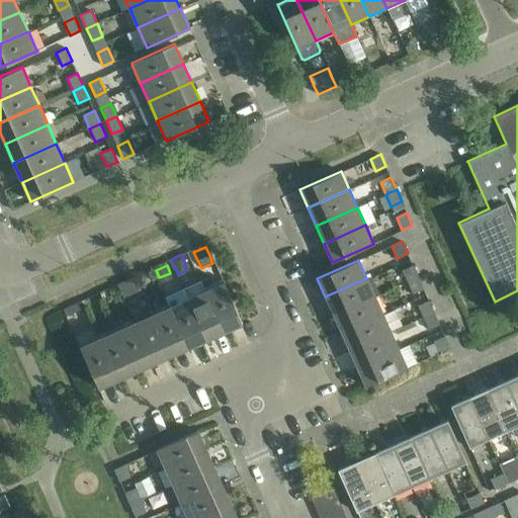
[(418,276),(413,265),(402,270),(407,281),(418,276)]
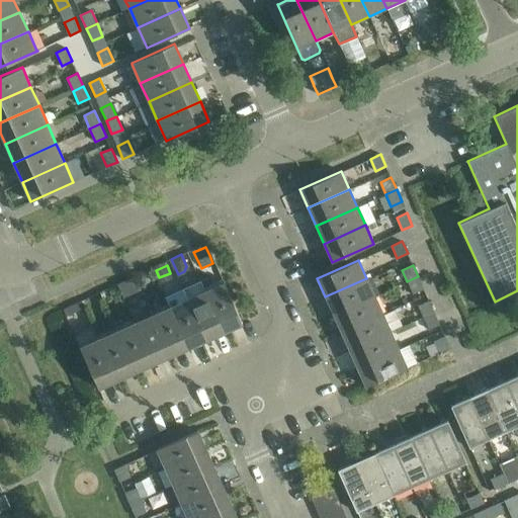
[(418,276),(407,281),(413,293),(423,288),(418,276)]
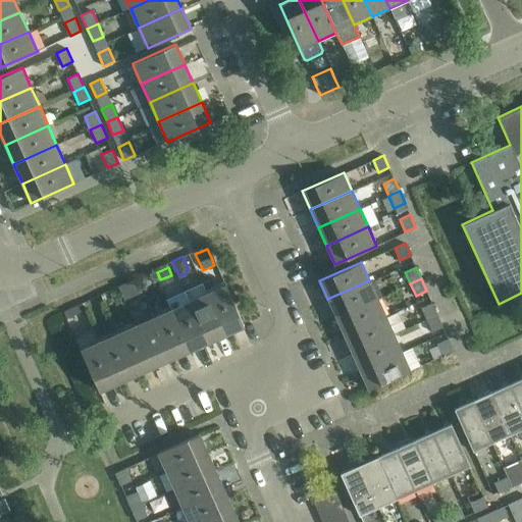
[(377,299),(369,280),(327,299),(335,317),(377,299)]
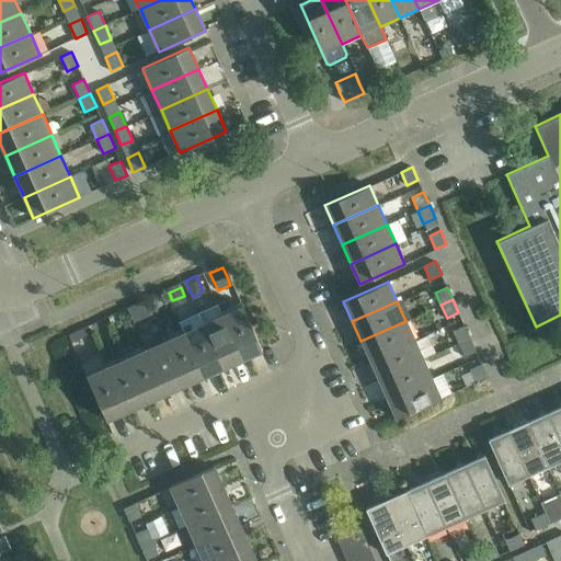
[(262,350),(240,302),(220,311),(242,358),(262,350)]
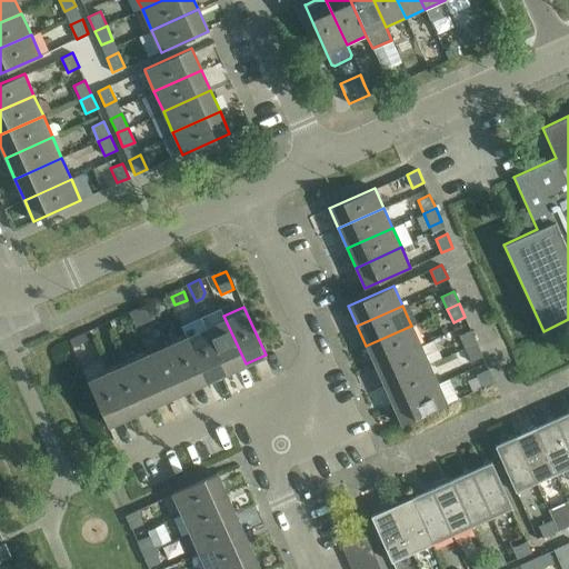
[(246,363),(223,316),(205,325),(226,372),(246,363)]
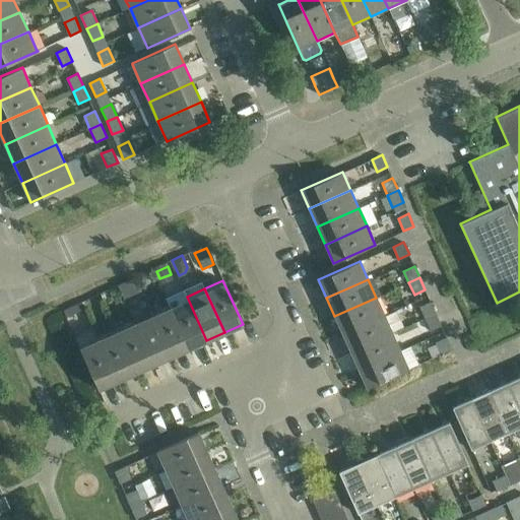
[(206,340),(187,297),(169,305),(172,311),(189,348),(206,340)]
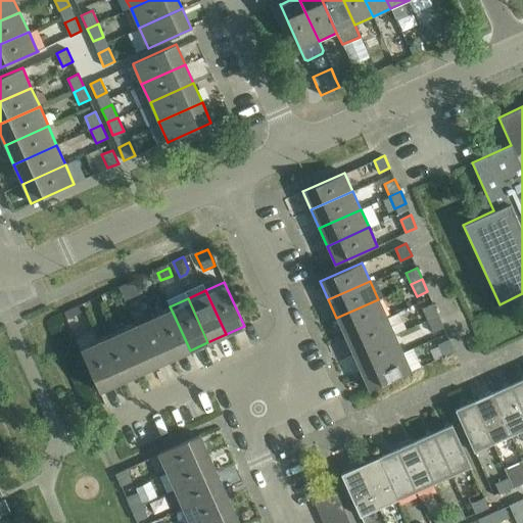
[(378,299),(336,318),(344,335),(386,317),(378,299)]
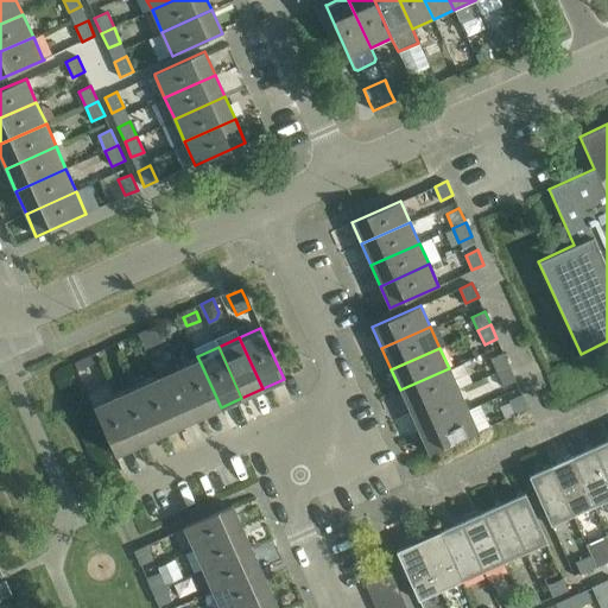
[(510,367),(504,353),(491,359),(496,372),(510,367)]
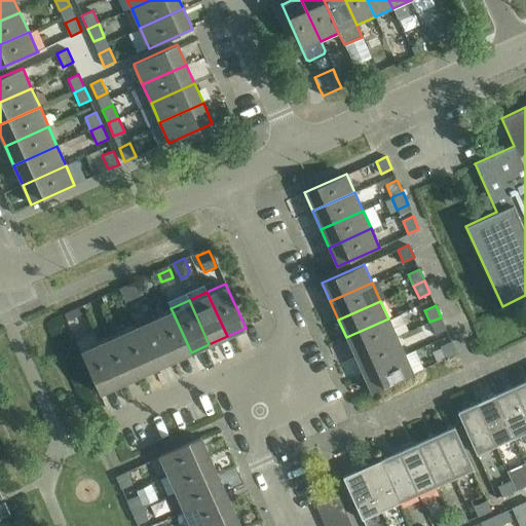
[(73,309),(64,313),(68,322),(76,317),(73,309)]
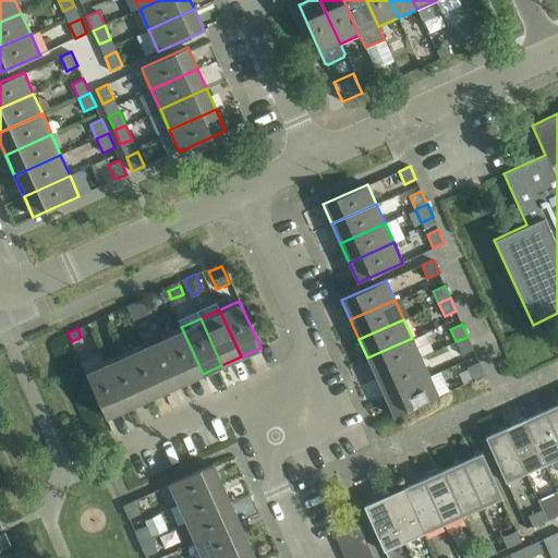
[(184,334),(165,342),(183,383),(203,374),(184,334)]
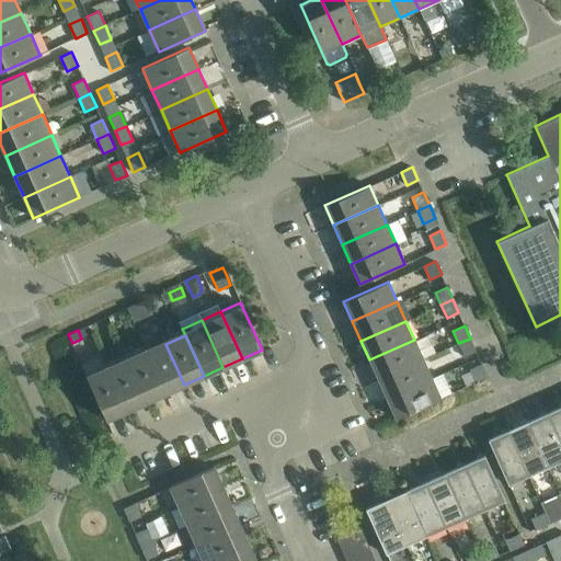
[(470,339),(458,343),(464,356),(476,352),(470,339)]
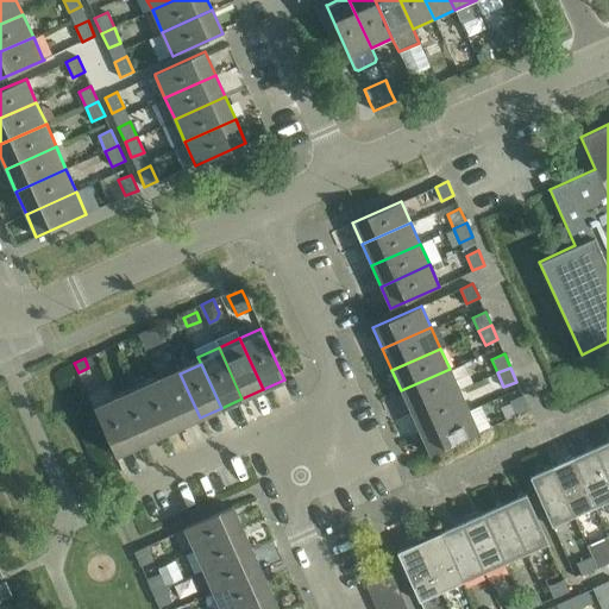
[(459,390),(450,369),(401,390),(410,412),(459,390)]
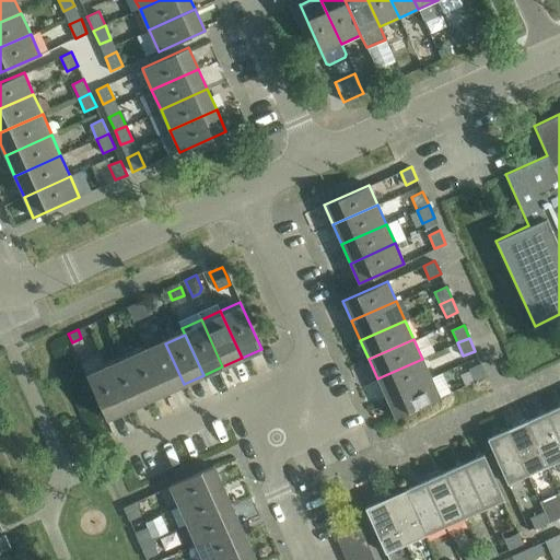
[(165,343),(147,352),(165,393),(184,384),(165,343)]
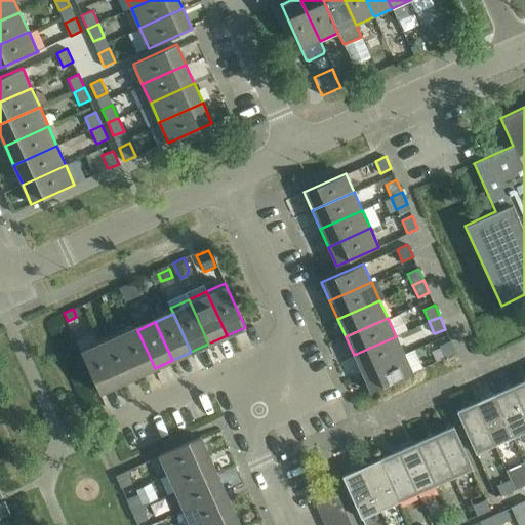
[(154,368),(134,323),(116,331),(119,338),(136,376),(154,368)]
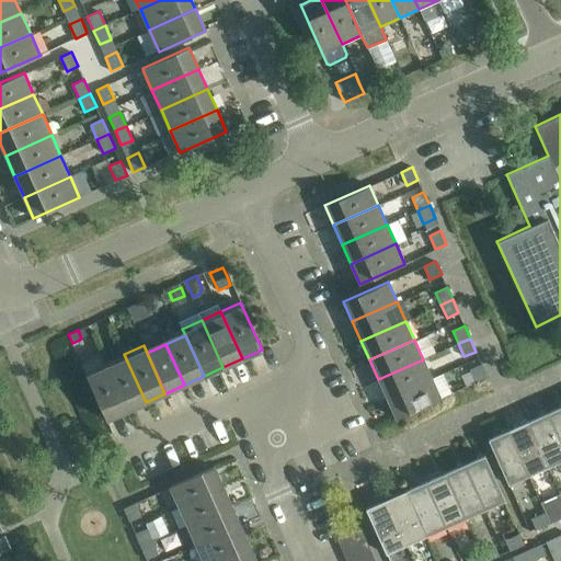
[(423,359),(378,379),(387,399),(432,378),(423,359)]
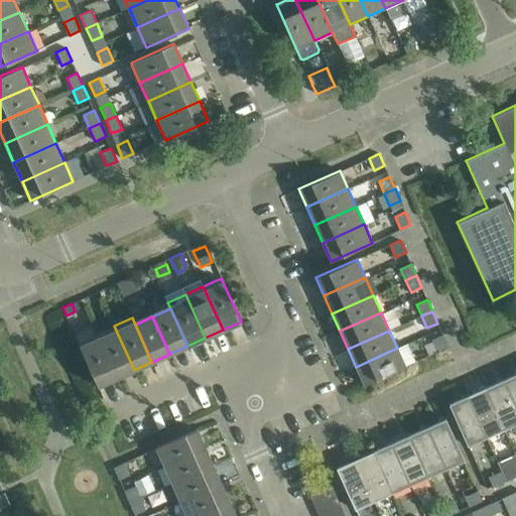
[(117,333),(100,341),(116,378),(134,370),(117,333)]
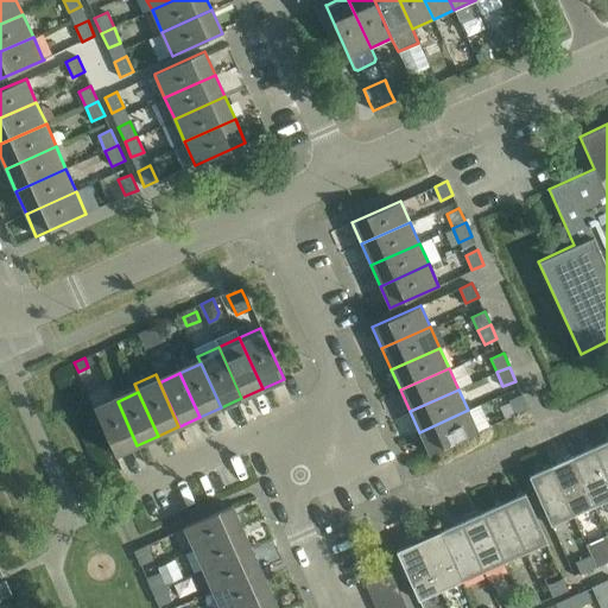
[(137,445),(114,393),(92,403),(115,455),(137,445)]
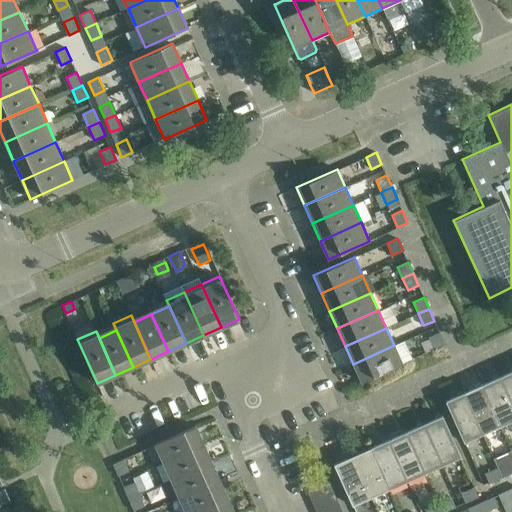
[(445,344),(439,332),(429,337),(434,349),(445,344)]
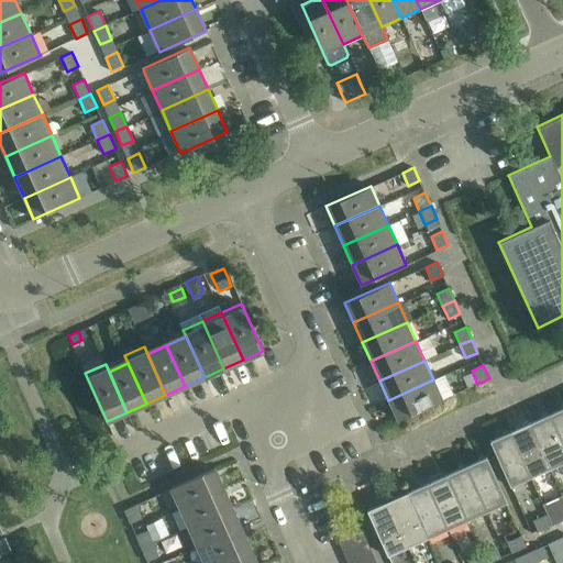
[(442,400),(433,379),(388,400),(397,420),(442,400)]
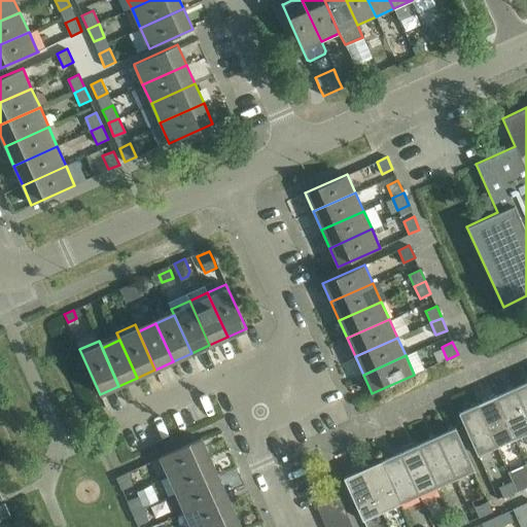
[(526,381),(514,387),(526,416),(526,381)]
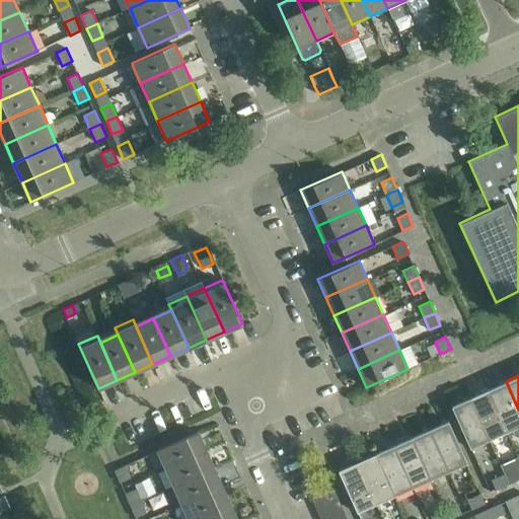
[(488,389),(507,432),(518,426),(518,410),(506,381),(488,389)]
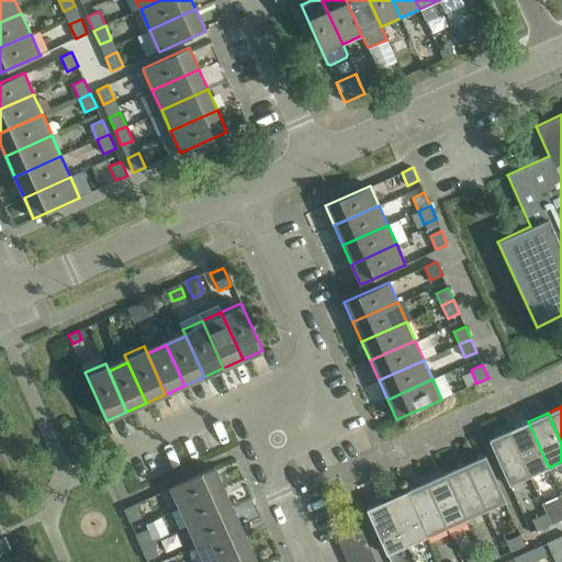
[(549,468),(528,422),(508,430),(529,476),(549,468)]
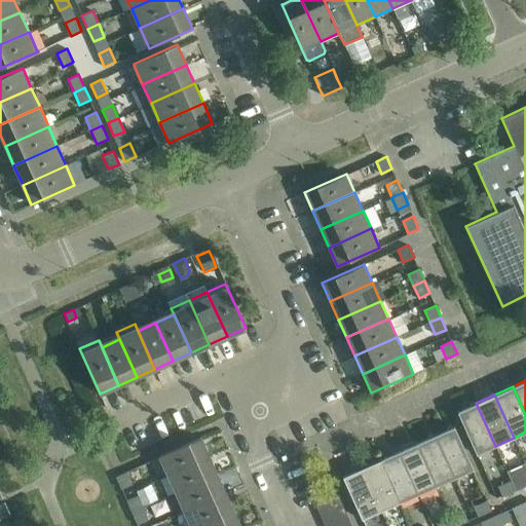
[(495,446),(476,403),(457,411),(477,455),(495,446)]
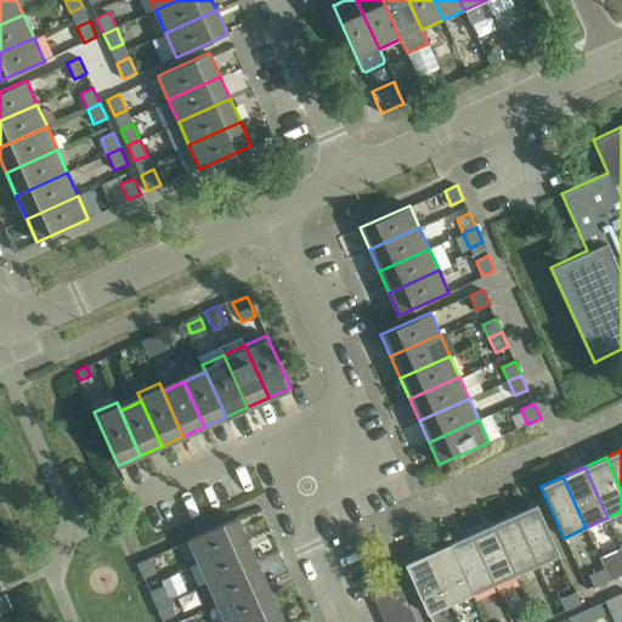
[(514,514),(537,565),(560,555),(537,504),(514,514)]
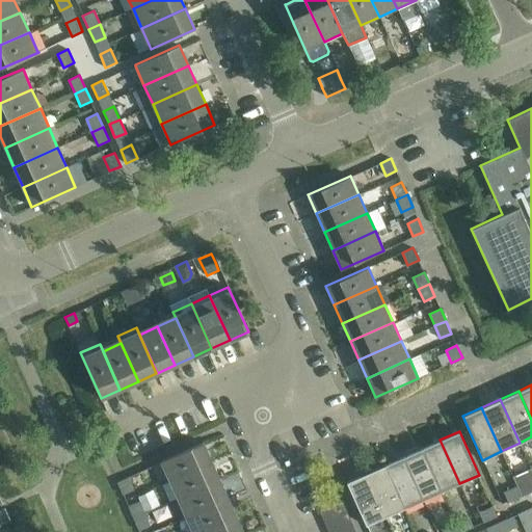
[(441,491),(459,483),(440,440),(421,448),(441,491)]
